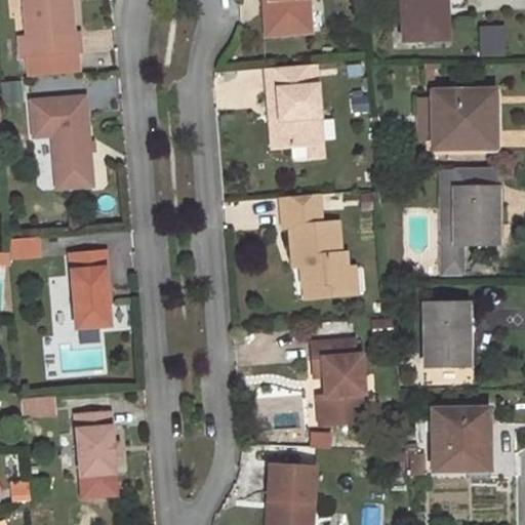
[(67,0),(19,0),(23,36),(15,37),(16,56),(28,55),(76,51),(77,51),(75,32),(70,33),(67,0)]
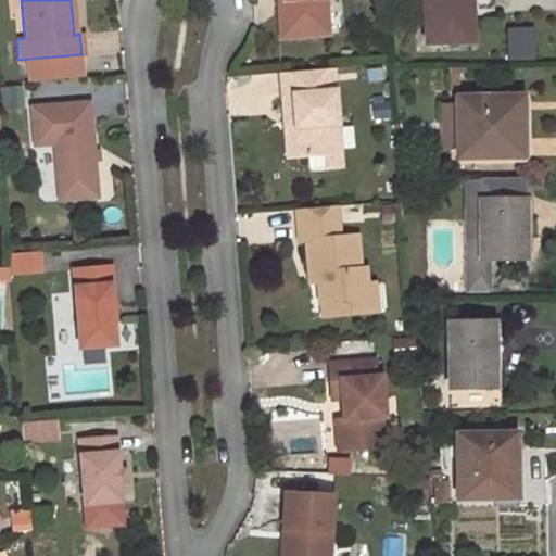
[(278,0),(281,37),(302,35),(301,19),(290,20),(289,0),(278,0)]
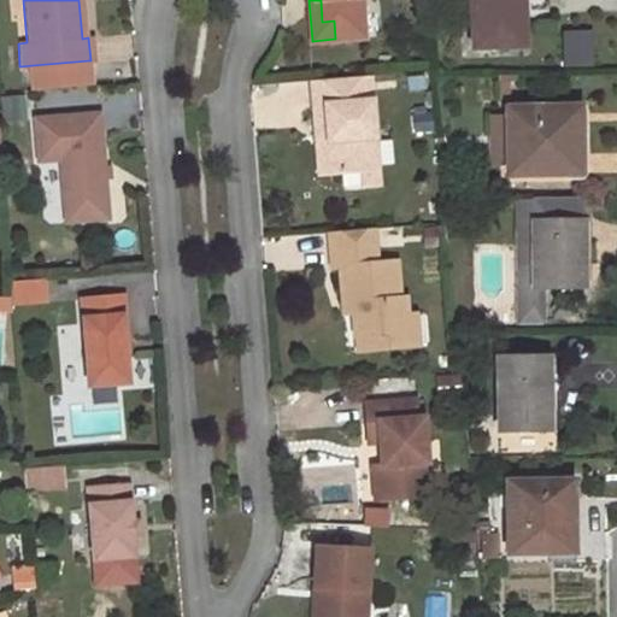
[(321,0),(322,22),(334,21),(335,39),(363,37),(360,0),(321,0)]
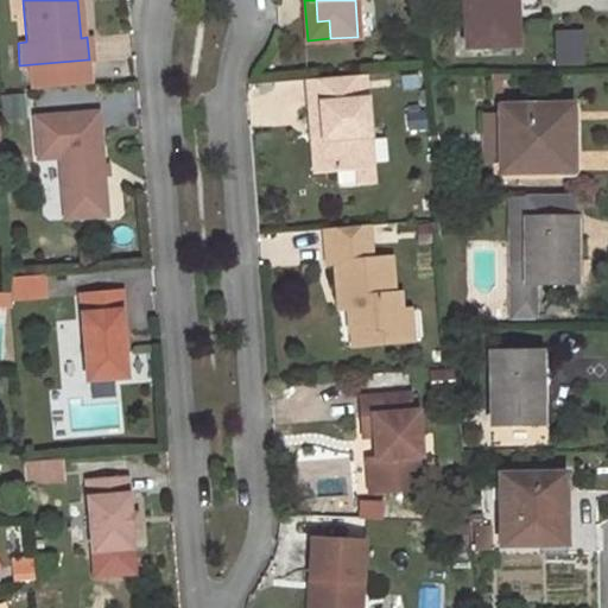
[(515,45),(513,0),(464,0),(467,48),(515,45)]
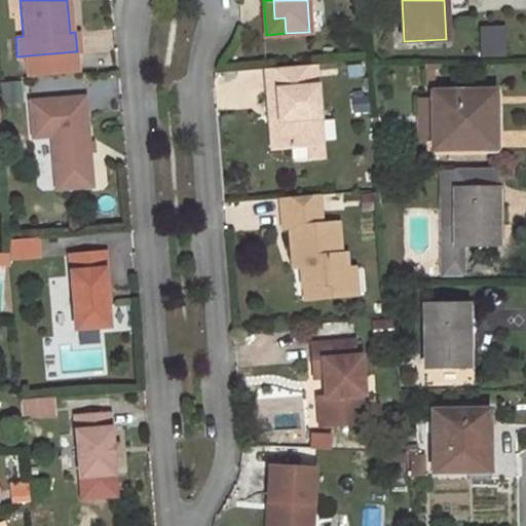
[(480,29),(482,57),(506,54),(504,27),(480,29)]
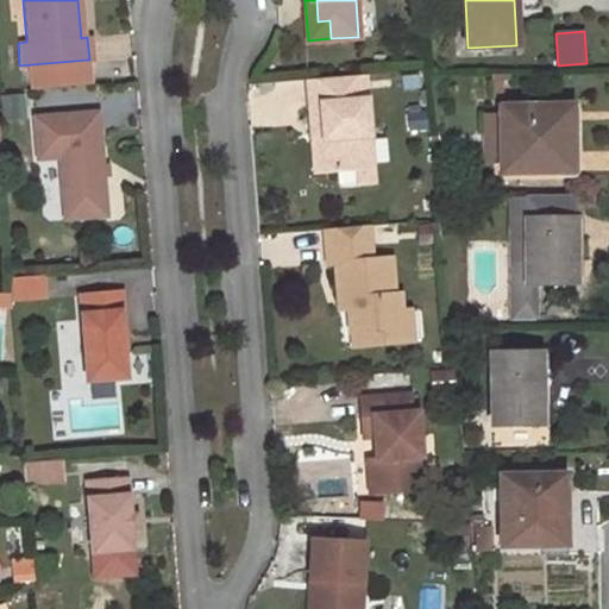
[(89,81),(88,60),(32,64),(33,85),(89,81)]
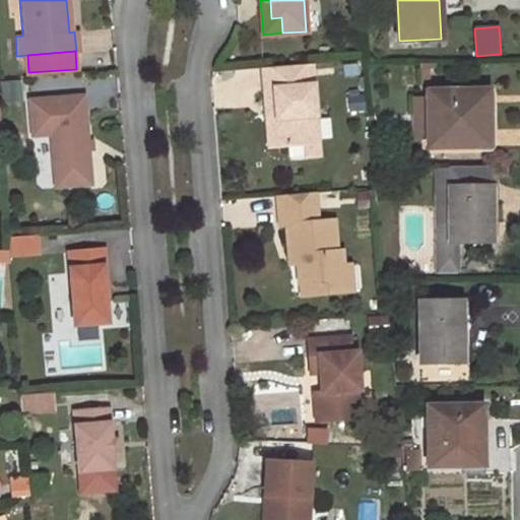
[(312,64),(262,67),(265,107),(275,107),(278,145),(306,143),(318,142),(312,64)]
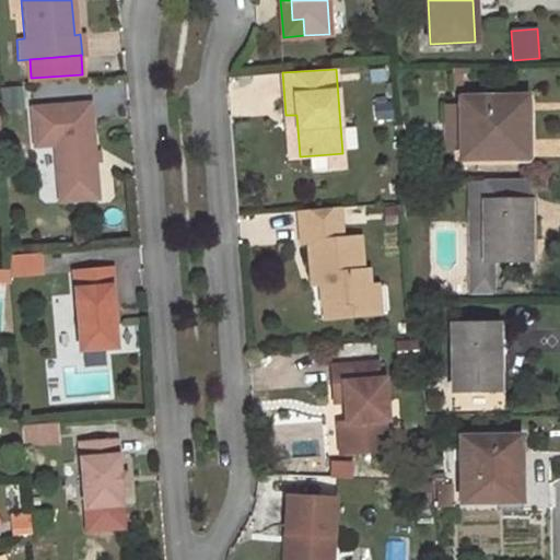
[(526,97),(459,98),(459,108),(461,144),(461,159),(520,158),(520,123),(527,123),(526,97)]
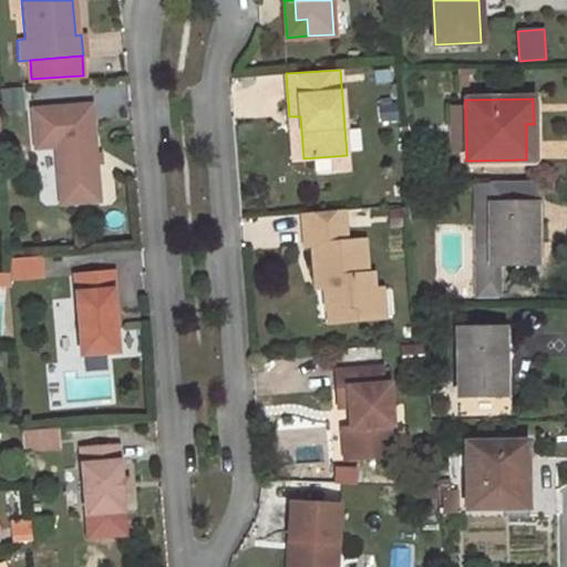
[(91,103),(32,109),(34,147),(55,146),(58,186),(72,185),(73,203),(99,200),(91,103)]
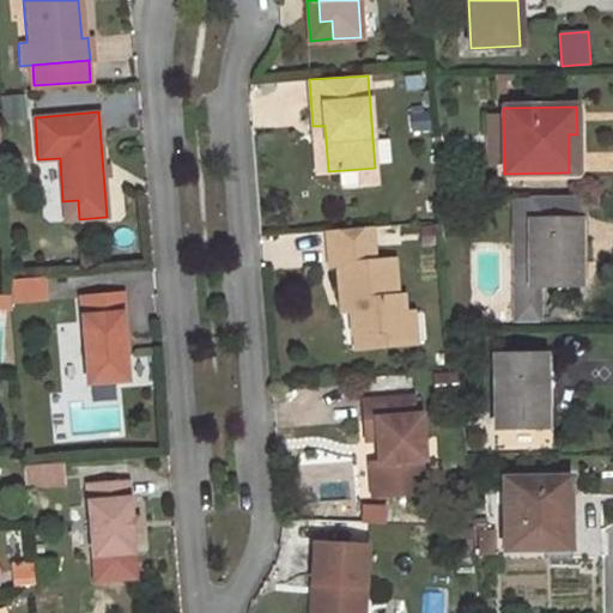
[(503,119),(489,120),(490,159),(504,158),(503,119)]
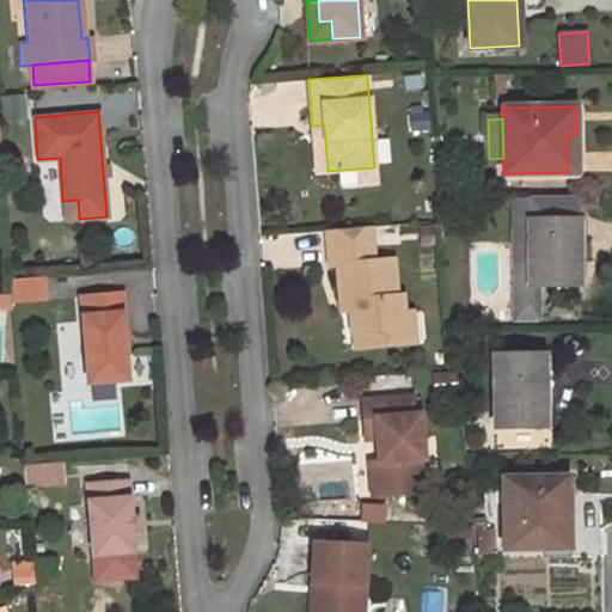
[(328,171),(324,126),(312,126),(317,172),(328,171)]
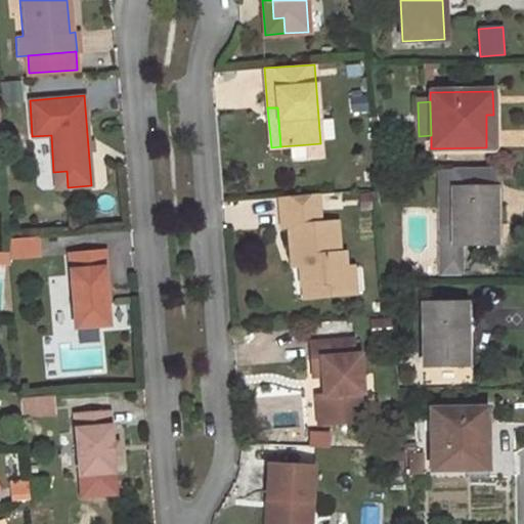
[(48,139),(33,140),(35,188),(50,188),(48,139)]
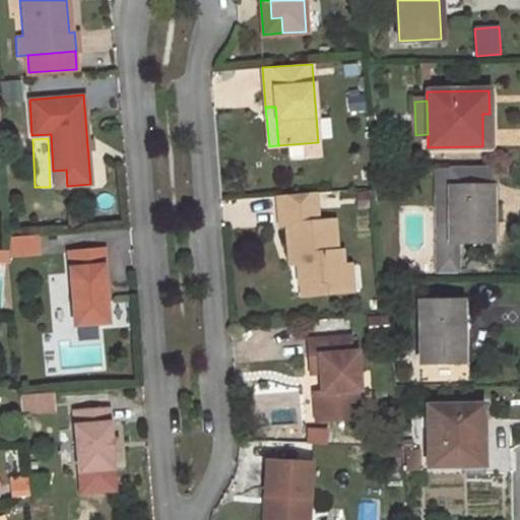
[(318,142),(306,143),(307,155),(319,155),(318,142)]
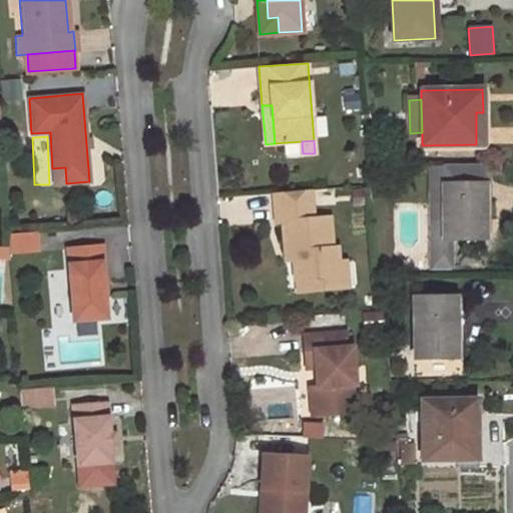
[(65,167),(52,168),(54,184),(66,183),(65,167)]
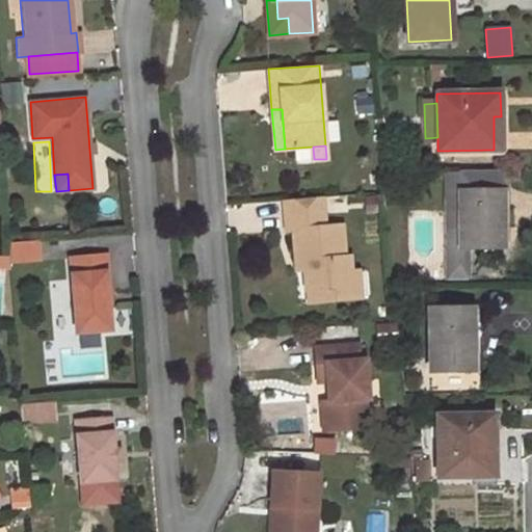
[(504,249),(503,191),(460,192),(460,236),(460,249),(504,249)]
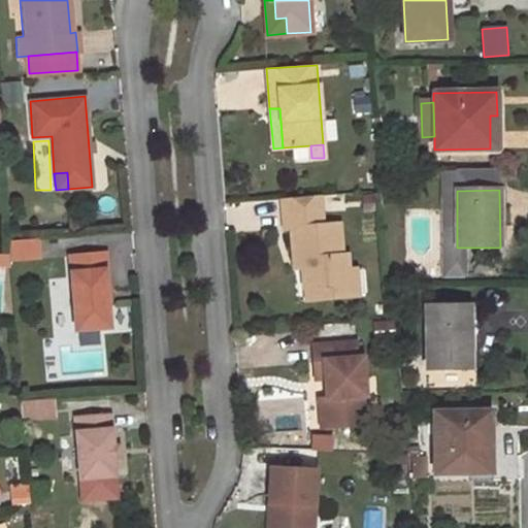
[(457,234),(457,191),(444,191),(446,234),(457,234)]
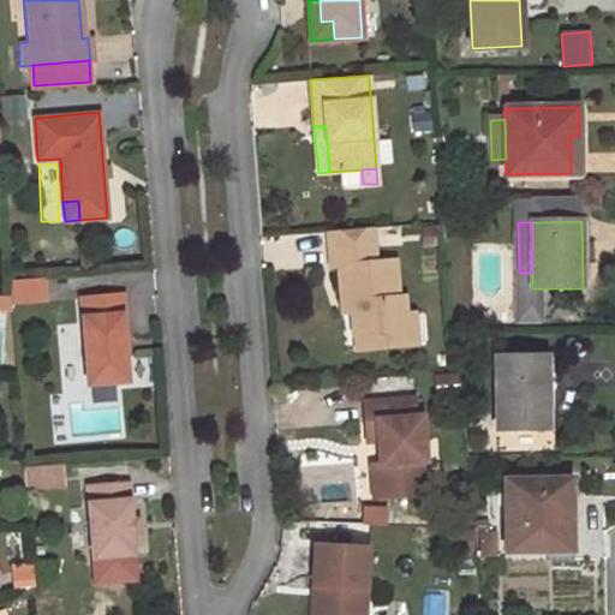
[(376,261),(374,227),(332,231),(333,266),(338,266),(340,296),(348,296),(350,311),(352,334),(353,334),(380,333),(381,347),(407,346),(406,328),(404,296),(398,296),(395,260),(376,261)]
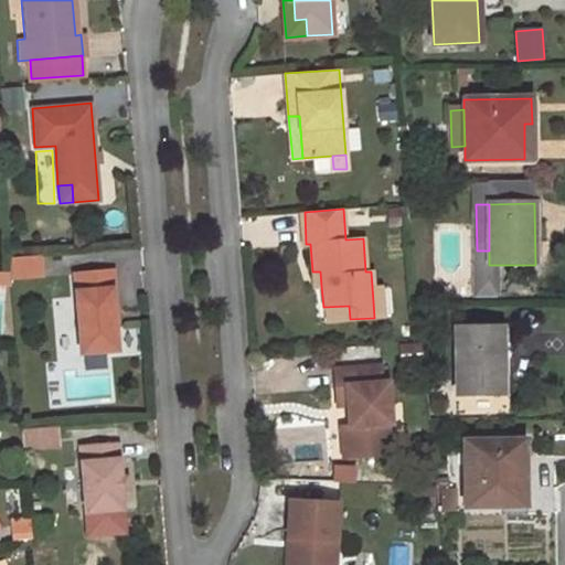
[(39,277),(38,255),(7,257),(9,274),(9,279),(39,277)]
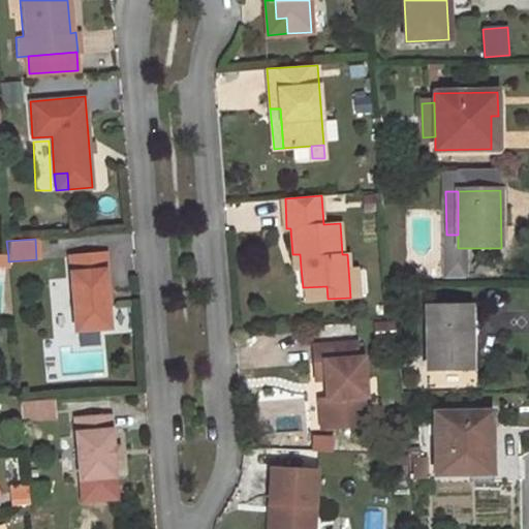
[(102,253),(69,256),(75,331),(109,328),(102,253)]
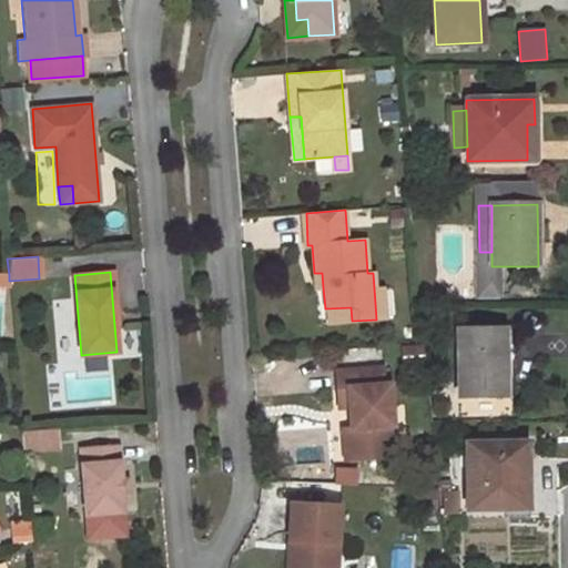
[(322,273),(314,273),(315,287),(323,287),(322,273)]
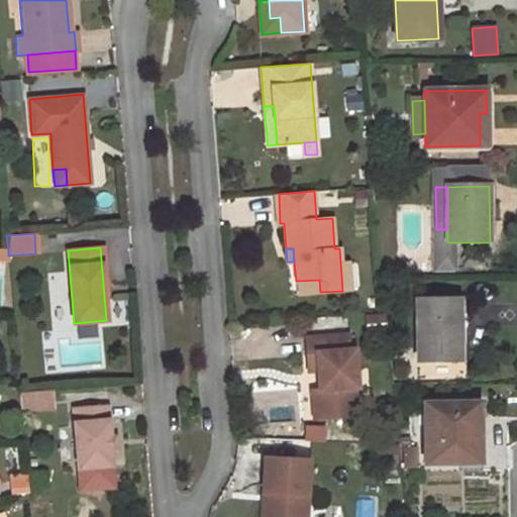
[(8,250),(0,249),(0,256),(8,257),(8,255),(8,250)]
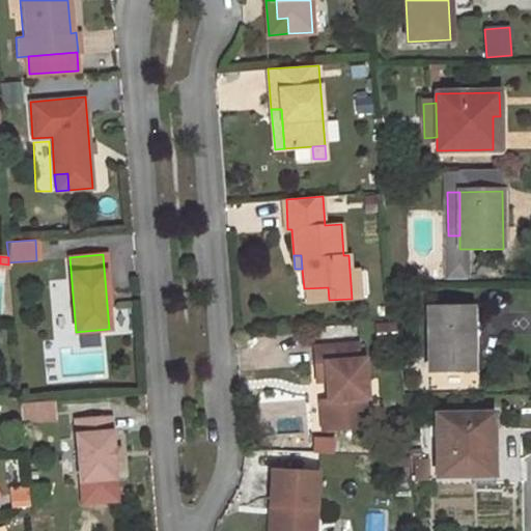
[(53,338),(70,338),(67,280),(50,280),(53,338)]
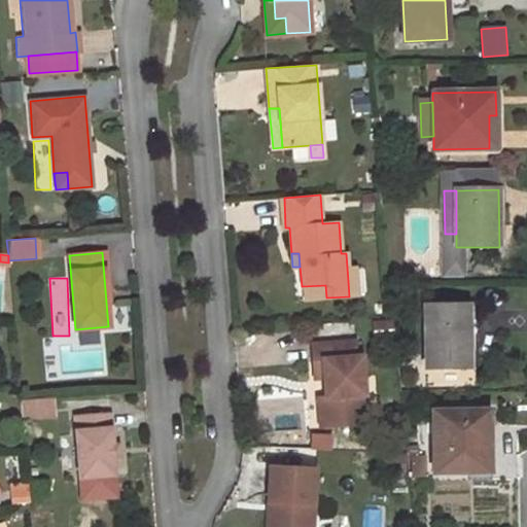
[(355,281),(348,281),(349,296),(356,295),(355,281)]
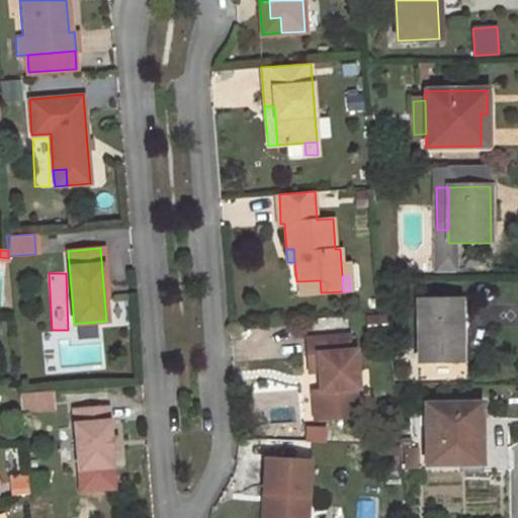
[(320,280),(297,281),(298,294),(321,292),(320,280)]
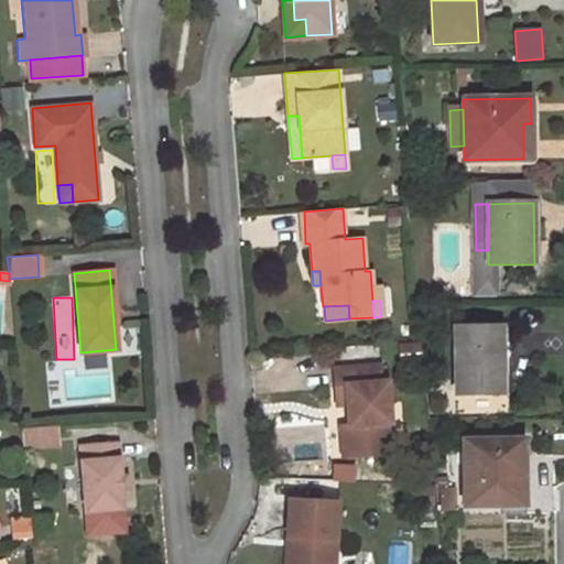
[(501,392),(501,328),(456,328),(456,393),(501,392)]
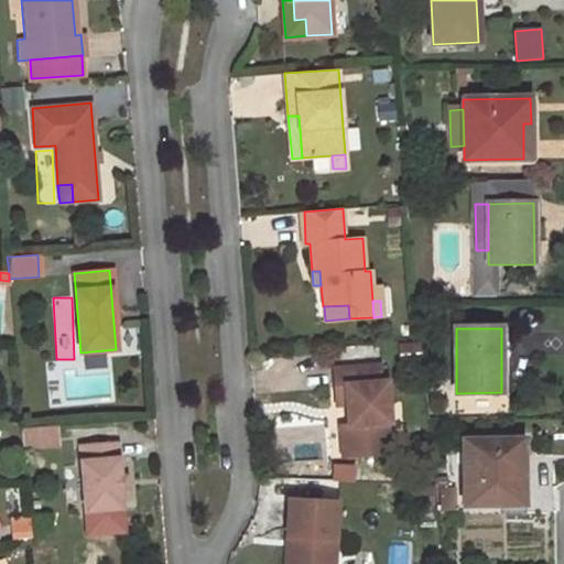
[(380,366),(334,369),(335,387),(346,386),(347,403),(349,425),(351,456),(389,453),(387,423),(390,423),(387,381),(381,382),(380,366)]
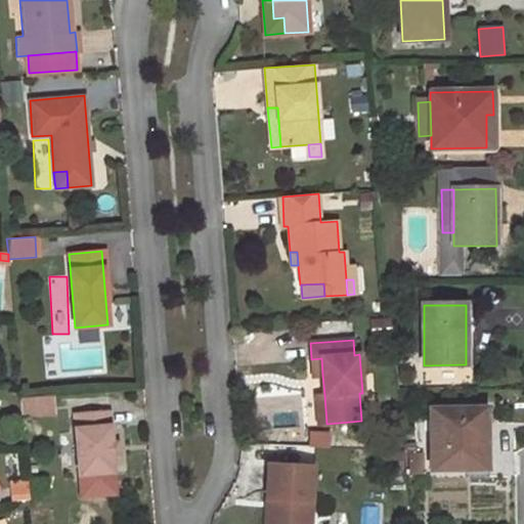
[(321,358),(311,359),(312,376),(322,375),(321,358)]
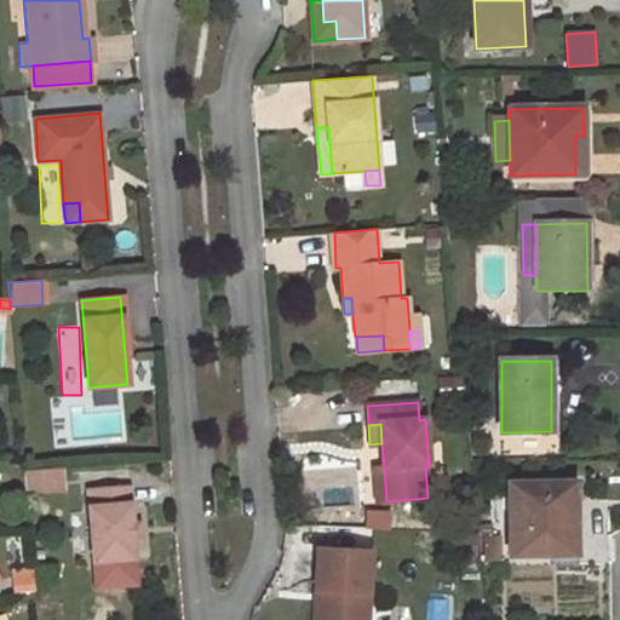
[(384,468),(374,468),(377,503),(386,501),(384,468)]
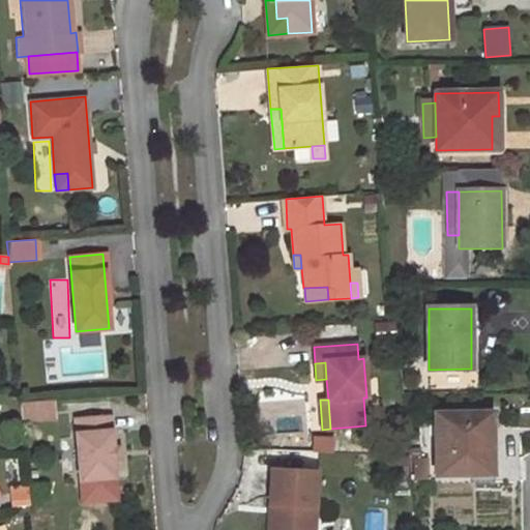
[(53,402),(21,406),(24,423),(56,418),(53,402)]
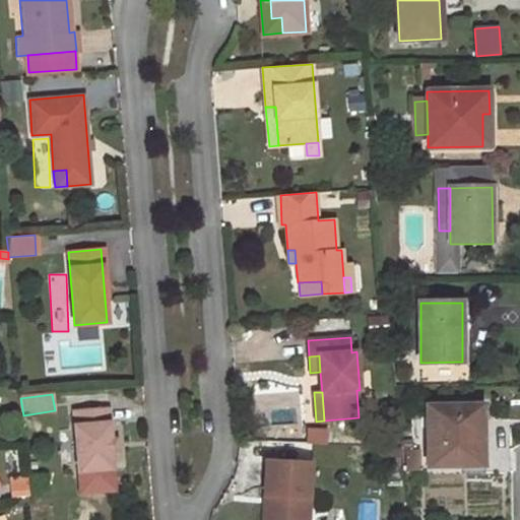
[(482,427),(481,406),(428,407),(428,466),(478,465),(478,427),(482,427)]
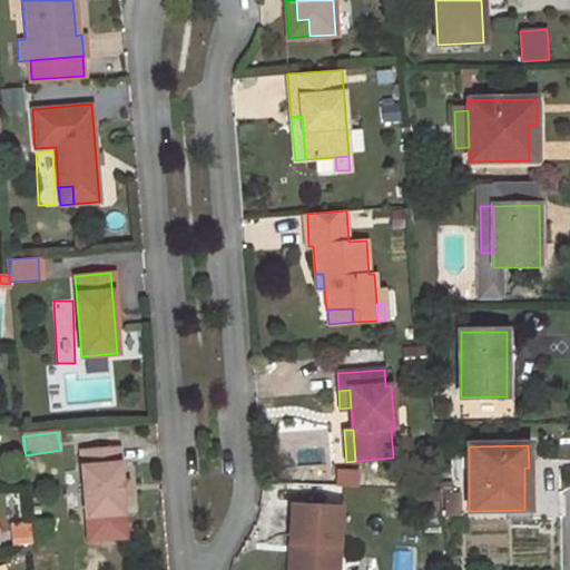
[(117,448),(80,450),(86,518),(123,514),(117,448)]
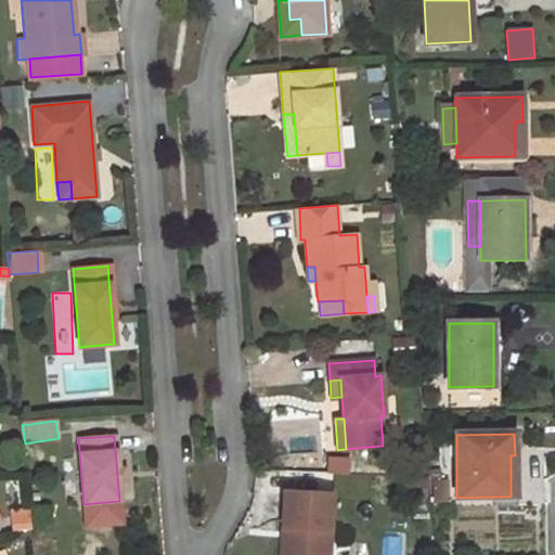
[(449,503),(448,481),(434,481),(435,503),(449,503)]
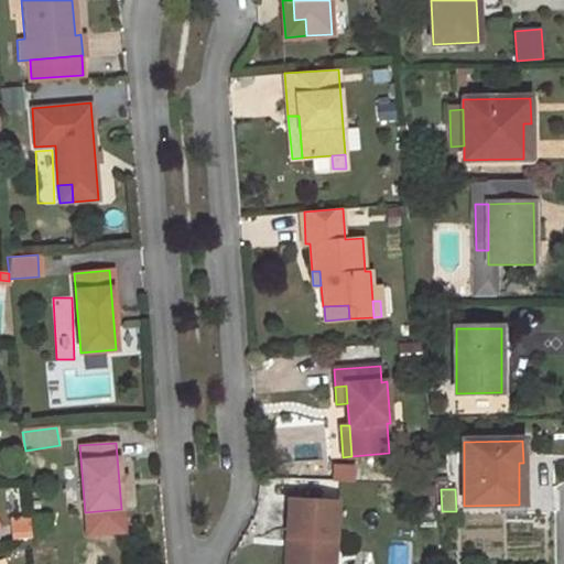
[(334,563),(337,503),(290,501),(286,563),(334,563)]
